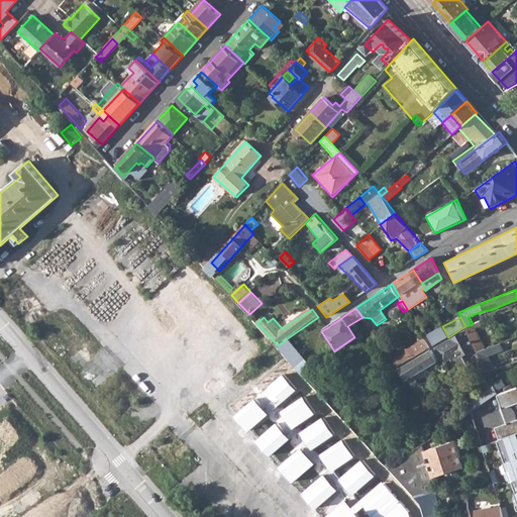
[(476,346),(478,350),(486,347),(476,327),(489,322),(488,318),(473,324),(466,326),(467,329),(473,340),(475,344),(476,346)]
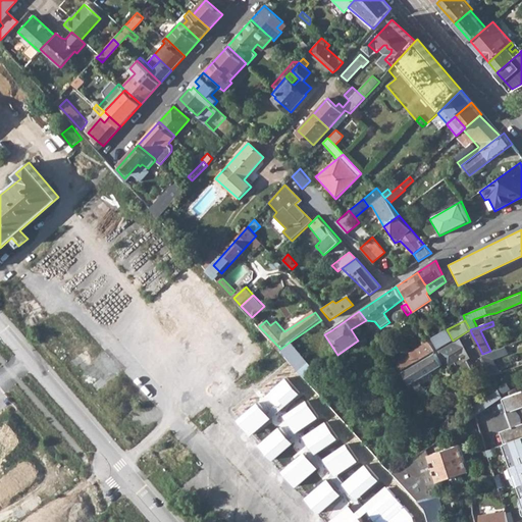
[(430,338),(437,349),(453,341),(447,329),(430,338)]
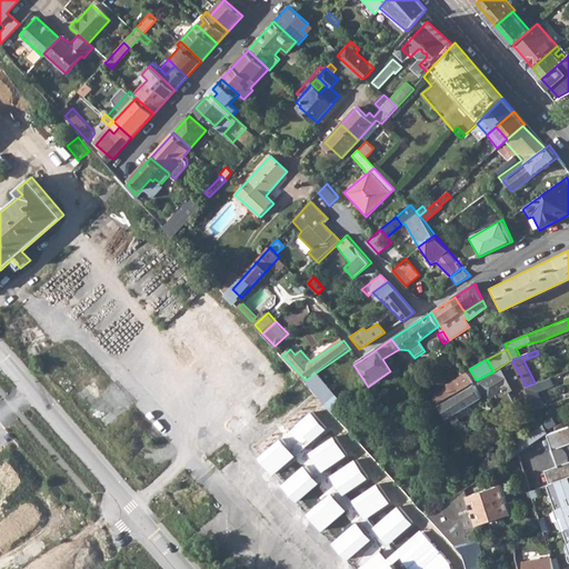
[(480,382),(487,393),(498,387),(500,390),(496,392),(506,408),(517,401),(510,389),(523,381),(522,379),(520,375),(513,362),(480,382)]
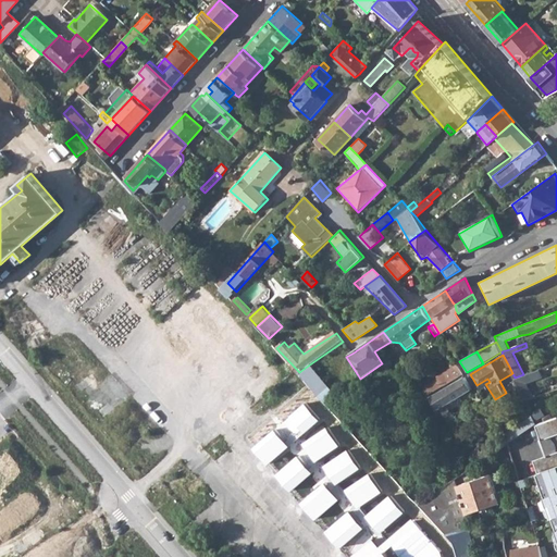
[(334,391),(311,363),(299,372),(307,381),(324,399),(334,391)]
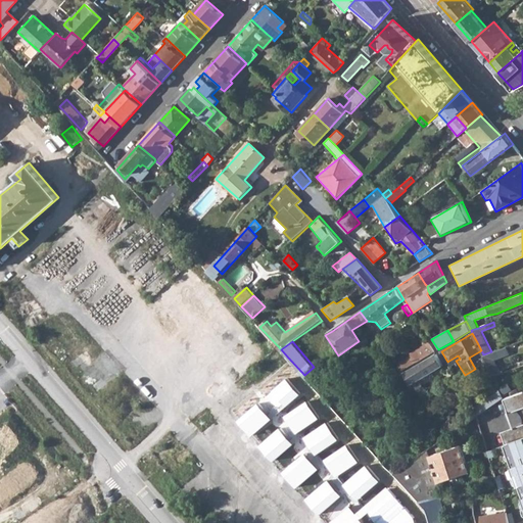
[(410,352),(416,363),(435,351),(429,341),(410,352)]
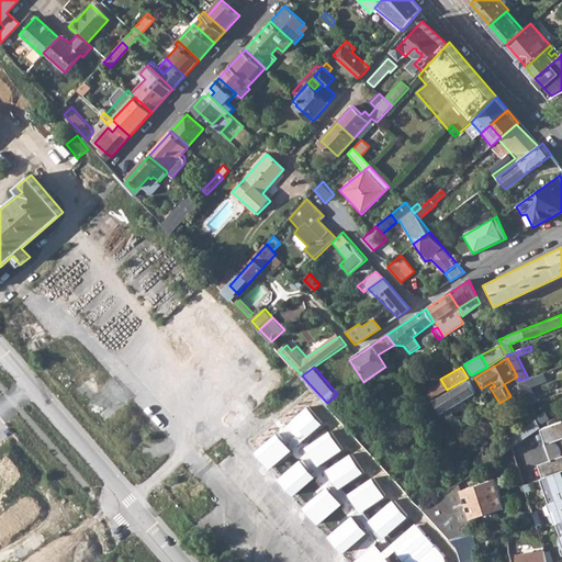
[(519,381),(530,404),(534,403),(539,401),(528,378),(519,381)]
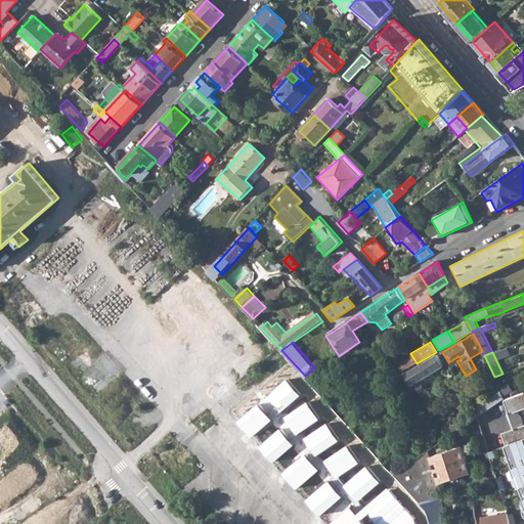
[(399,375),(407,389),(444,365),(437,355),(399,375)]
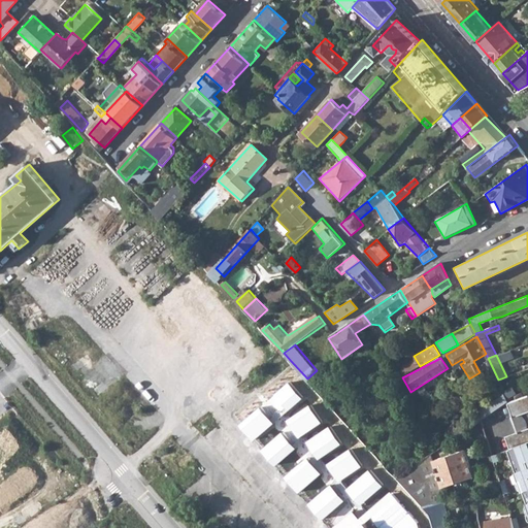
[(462,359),(452,365),(454,368),(460,364),(464,362),(462,359)]
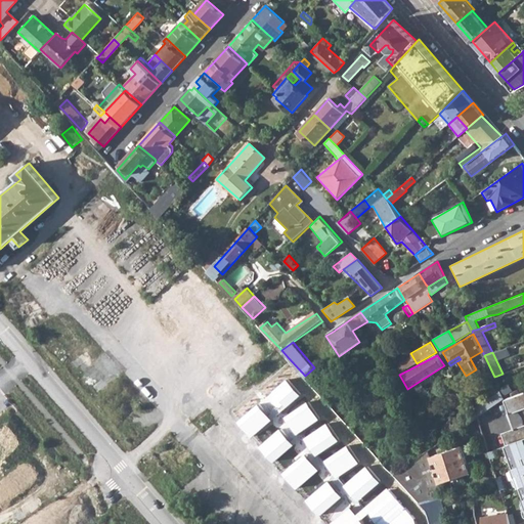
[(444,370),(449,380),(454,377),(448,366),(444,370)]
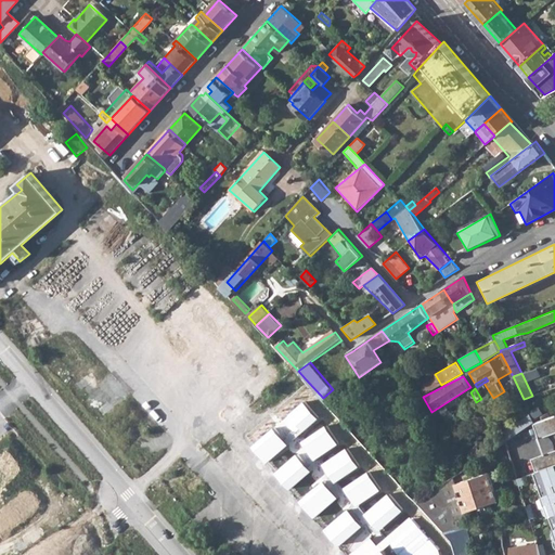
[(534,420),(536,421),(538,420),(527,398),(524,399),(526,402),(532,416),(534,420)]
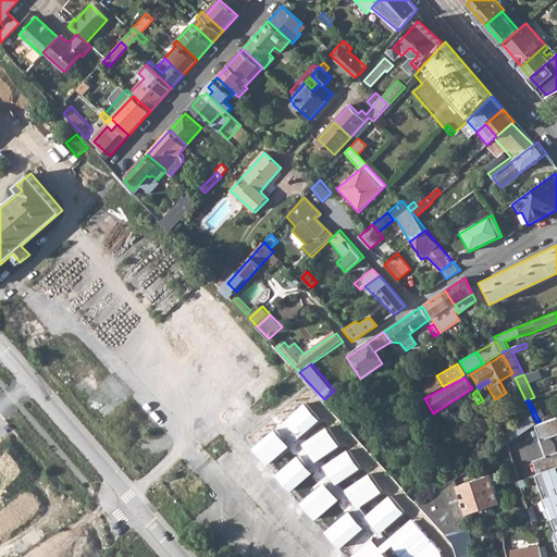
[(298,438),(323,420),(308,403),(286,421),(298,438)]
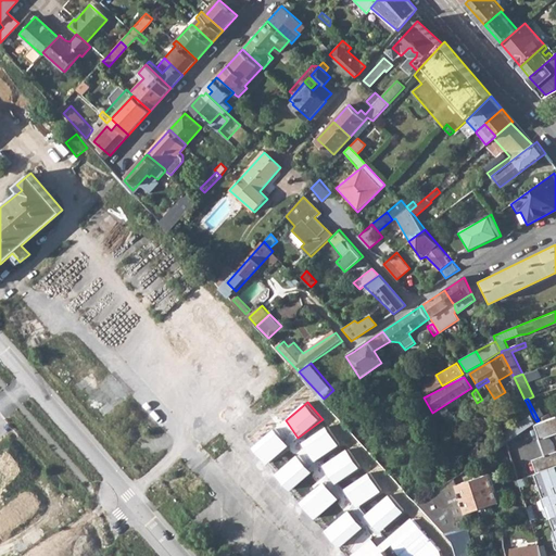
[(534,422),(532,424),(539,439),(555,432),(555,414),(539,420),(536,421),(535,422),(534,422)]
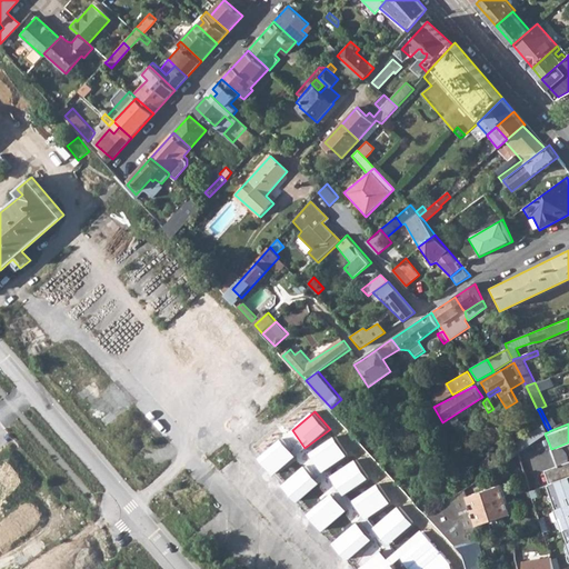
[(540,430),(529,436),(532,441),(545,433),(547,432),(548,432),(549,431),(548,430),(546,427),(540,430)]
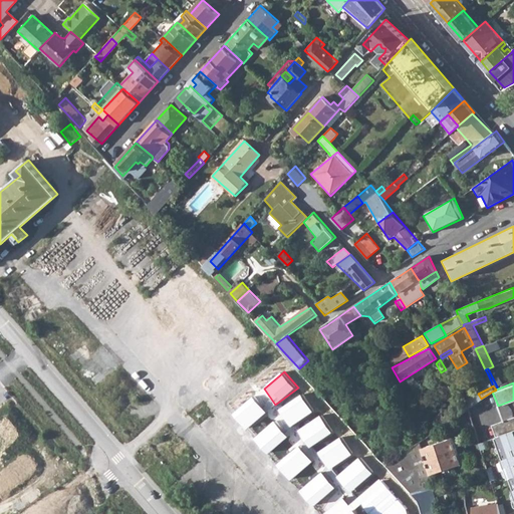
[(290,427),(314,411),(303,394),(277,411),(290,427)]
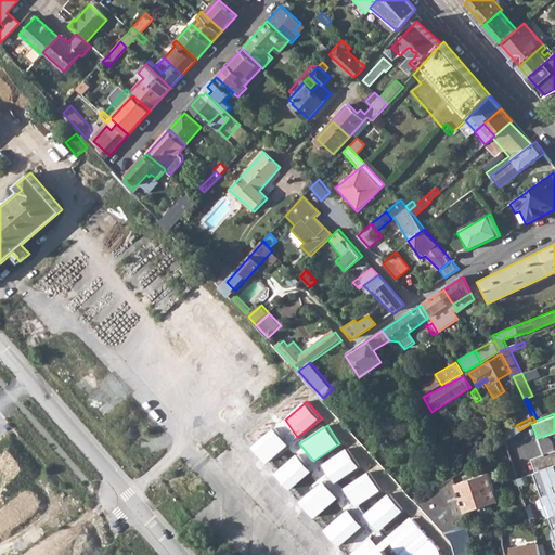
[(506,439),(519,430),(516,425),(513,426),(502,433),(506,439)]
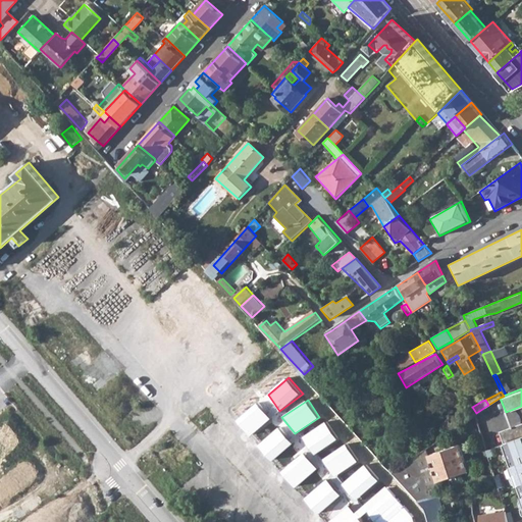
[(252,435),(273,418),(260,403),(239,420),(252,435)]
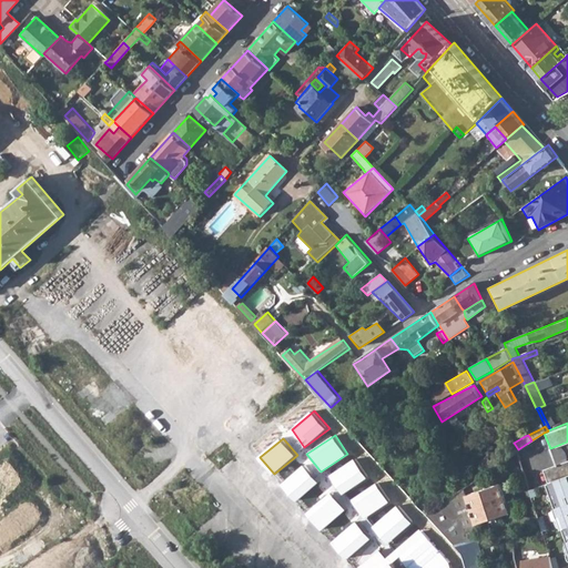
[(510,455),(516,473),(524,470),(517,450),(510,455)]
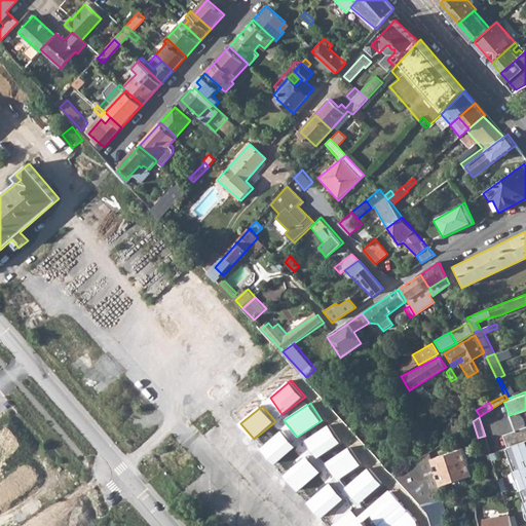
[(316,459),(342,443),(330,423),(303,441),(316,459)]
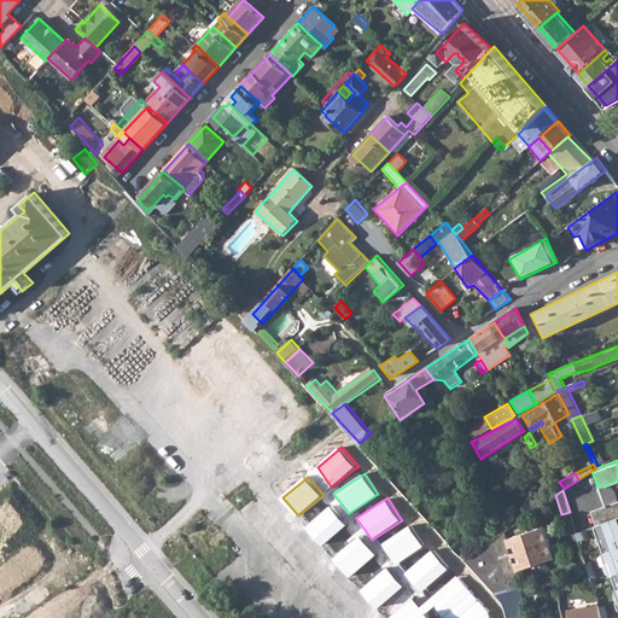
[(617,617),(617,499),(592,509),(617,584),(617,616),(612,617),(617,617)]
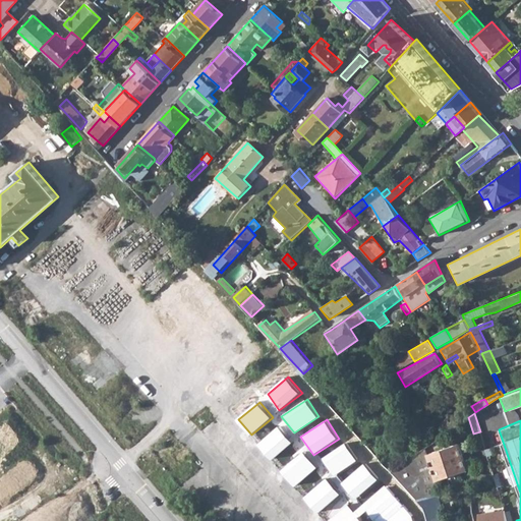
[(279,426),(258,445),(273,460),(293,442),(279,426)]
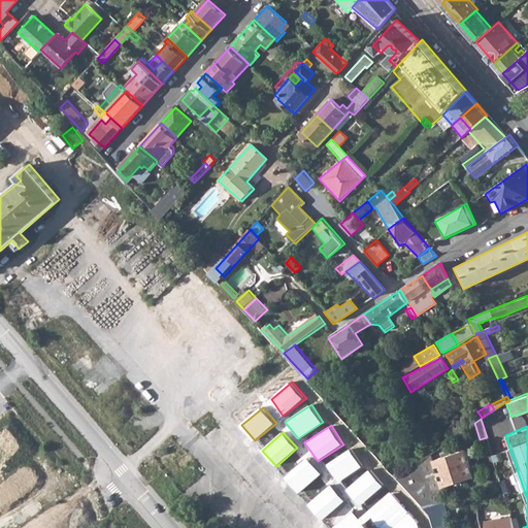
[(363,466),(351,448),(325,465),(338,483),(363,466)]
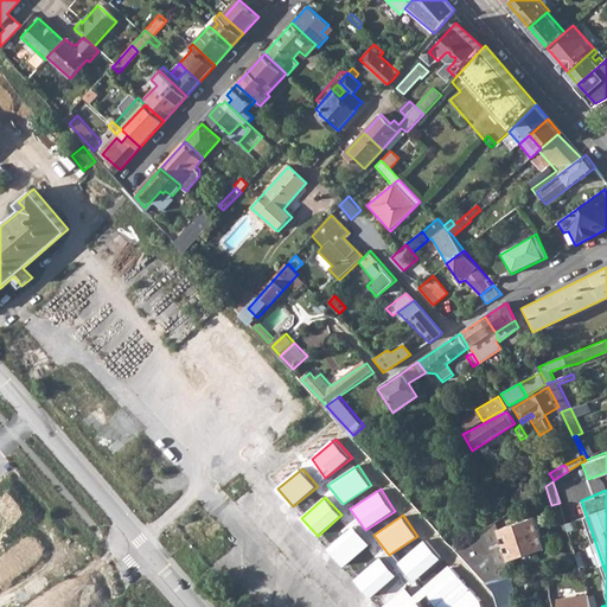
[(498,528),(508,558),(544,548),(535,517),(498,528)]
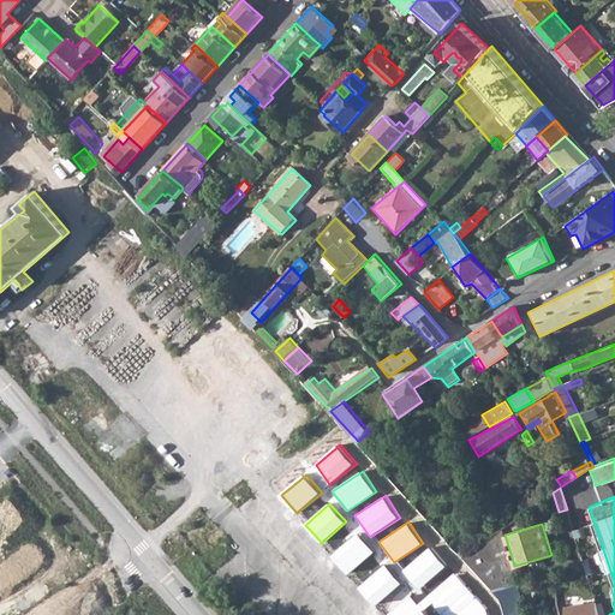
[(463,556),(500,598),(503,614),(525,614),(517,583),(514,566),(505,535),(502,529),(463,556)]
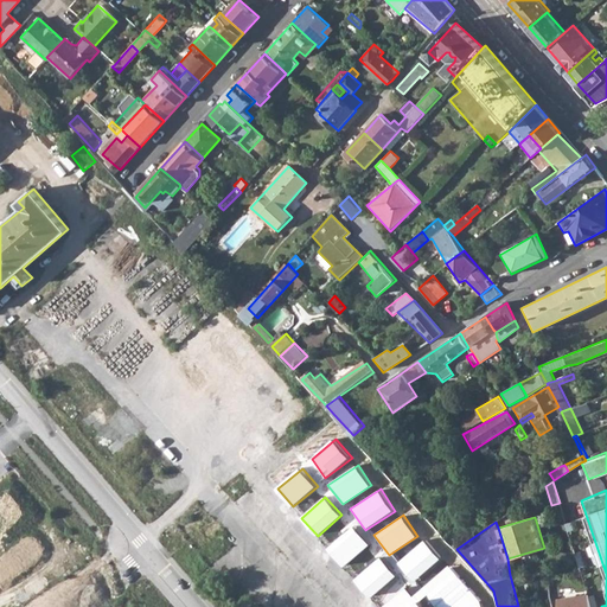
[(371,544),(356,526),(328,549),(344,567),(371,544)]
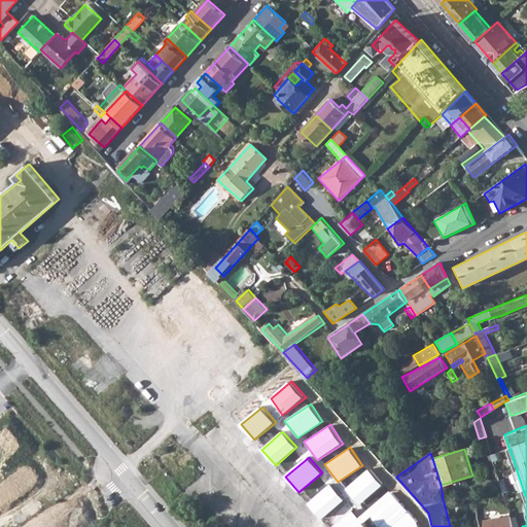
[(345,489),(358,505),(383,485),(369,468),(345,489)]
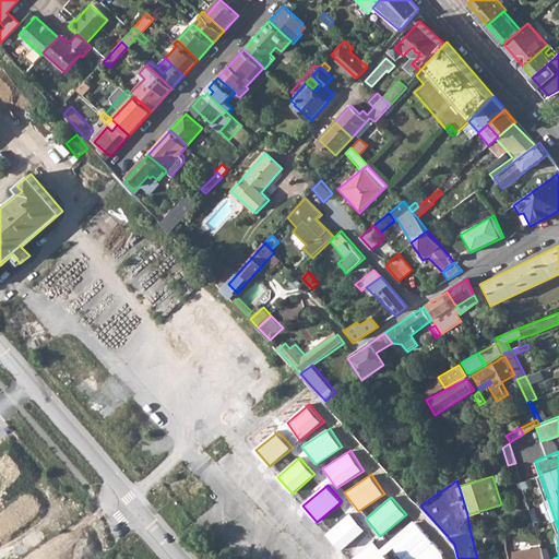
[(328,534),(342,551),(367,530),(353,513),(328,534)]
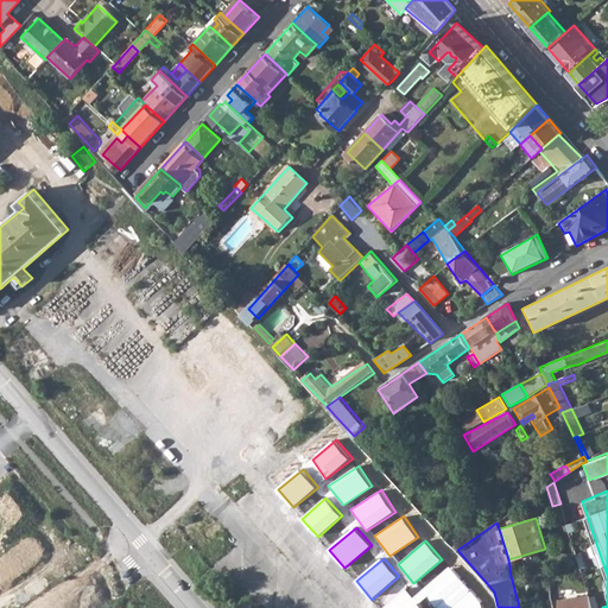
[(235,571),(240,578),(253,568),(248,561),(235,571)]
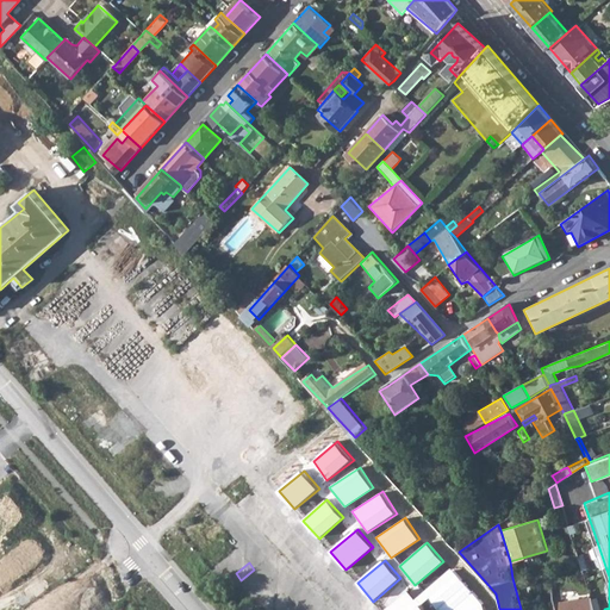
[(486,609),(484,602),(452,568),(416,599),(408,591),(384,609),(486,609)]
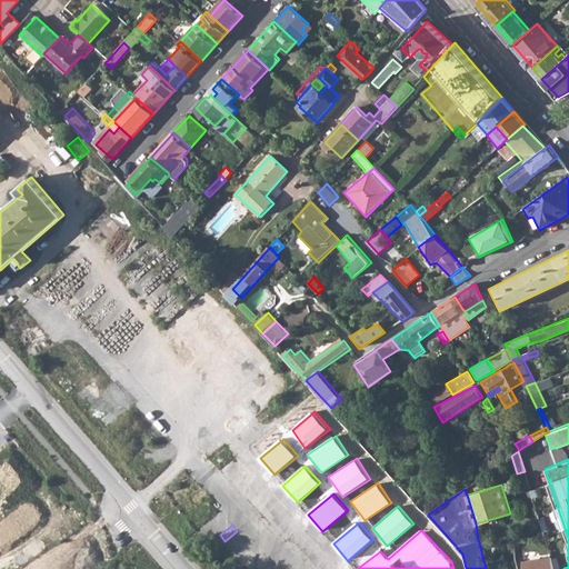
[(522,568),(553,568),(550,557),(521,561),(522,568)]
